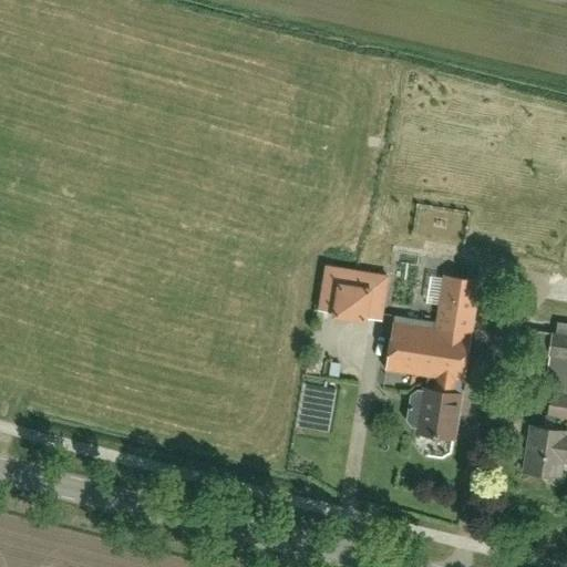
[(325,266),(318,309),(379,319),(385,276),(325,266)]
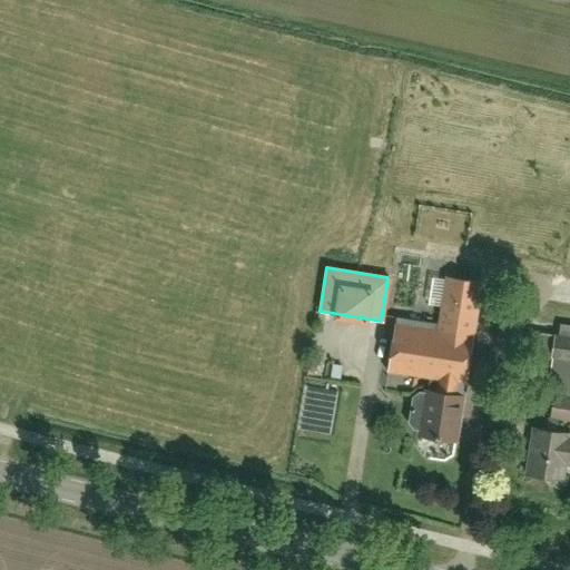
[(458,441),(473,337),(481,283),(448,278),(441,324),(396,317),(389,372),(431,377),(421,435),(458,441)]
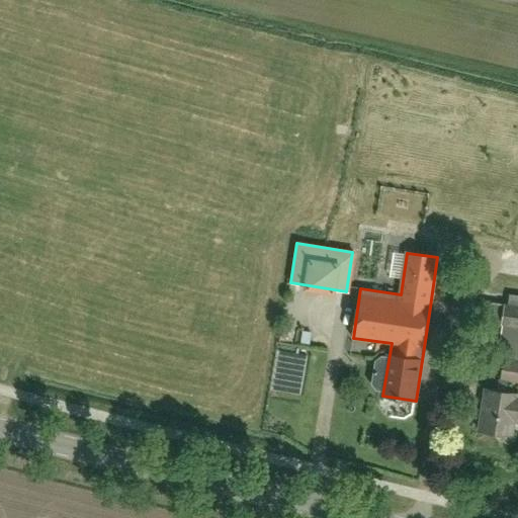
[(517,382),(517,307),(505,305),(505,307),(487,304),(484,309),(482,313),(482,317),(485,322),(501,324),(496,357),(504,358),(501,380),(517,382)]
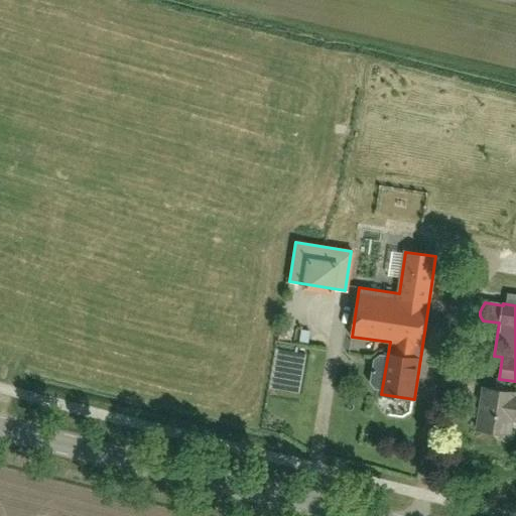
[(515,419),(515,392),(484,388),(478,429),(510,433),(513,419),(515,419)]
